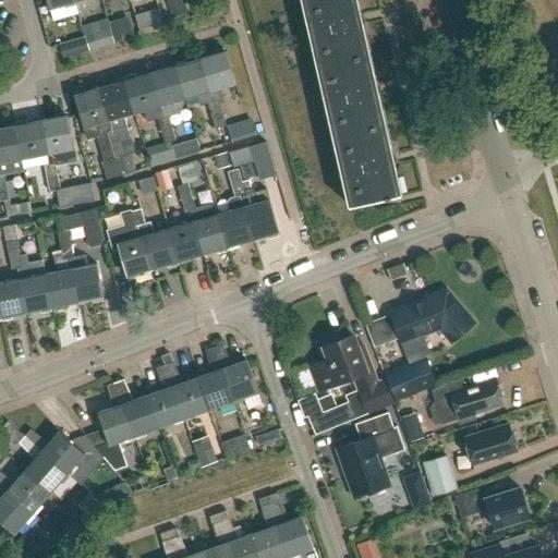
[(303,0),(318,65),(368,53),(362,24),(360,15),(355,0),(303,0)]
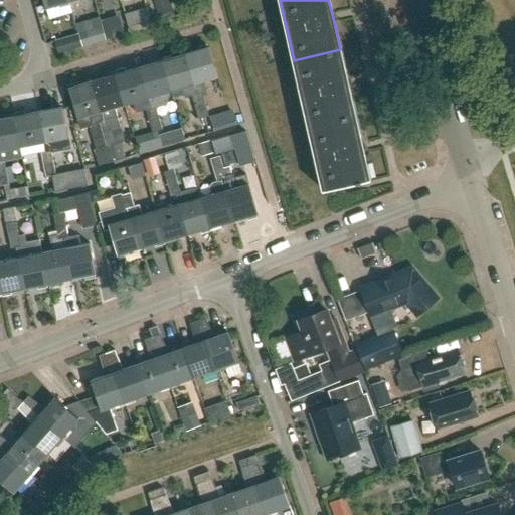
[(127,25),(148,19),(148,18),(145,8),(124,14),(127,24),(127,25)]
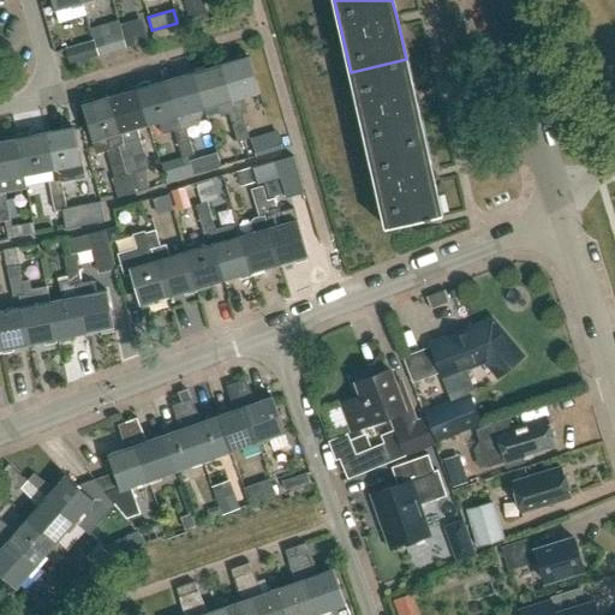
[(94,40),(99,55),(125,48),(120,31),(93,39),(93,41),(94,40)]
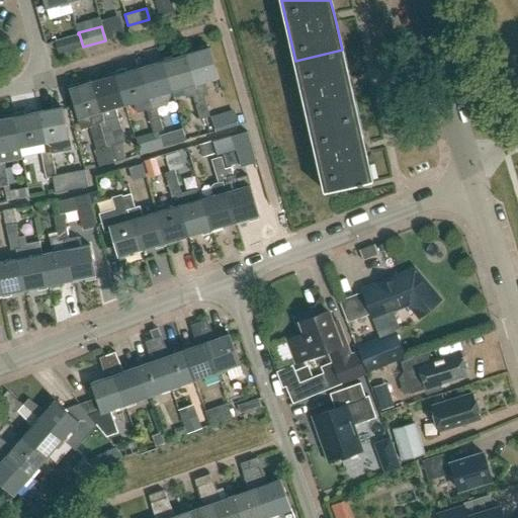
[(58,54),(83,47),(79,33),(78,34),(54,40),(58,54)]
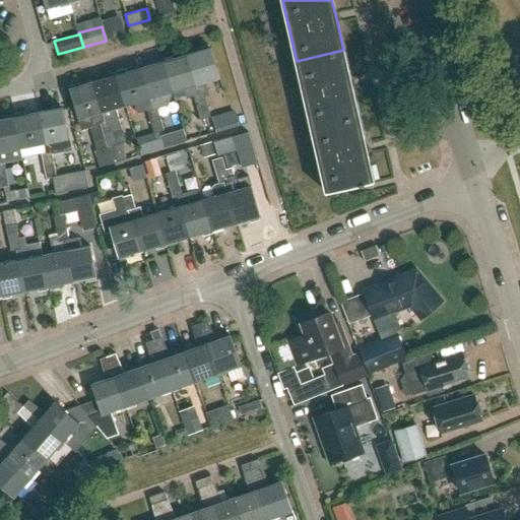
[(197,107),(206,104),(204,96),(208,95),(204,81),(218,76),(210,47),(187,54),(198,93),(193,94),(194,95),(197,107)]
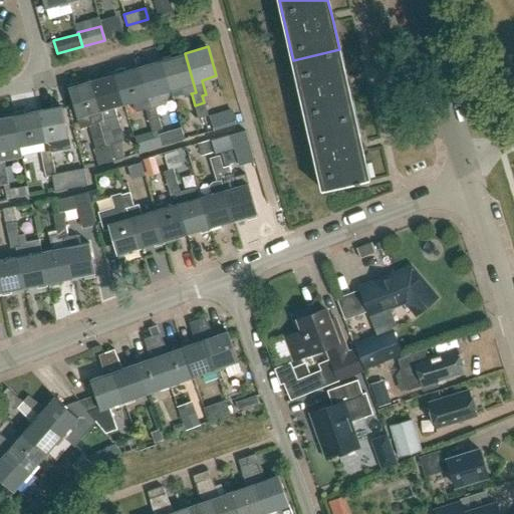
[(307,124),(354,113),(347,86),(346,78),(339,49),(293,60),(307,124)]
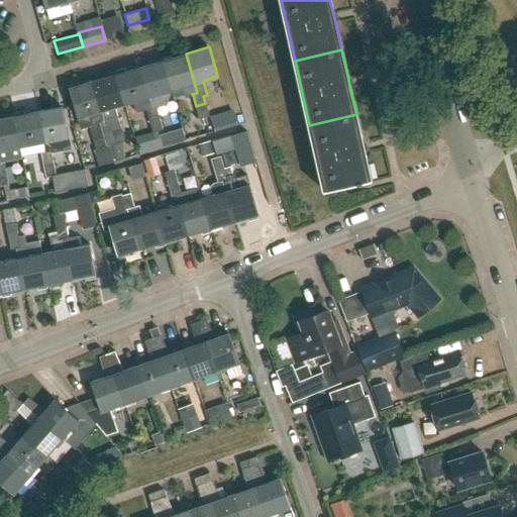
[(184,98),(193,95),(192,94),(197,93),(186,54),(162,61),(171,90),(181,87),(184,98)]
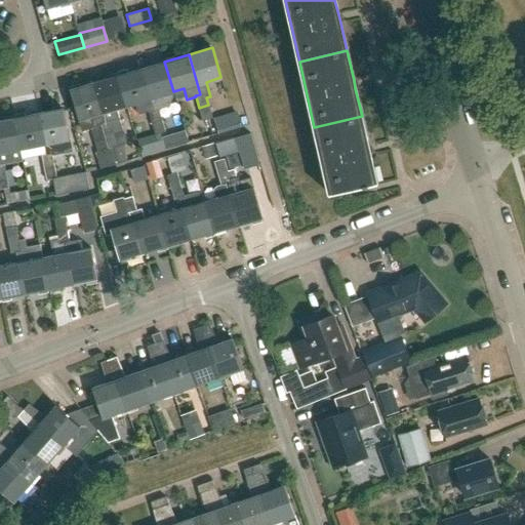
[(148,110),(148,111),(151,122),(161,119),(158,109),(169,106),(172,91),(173,91),(164,62),(140,68),(153,109),(148,110)]
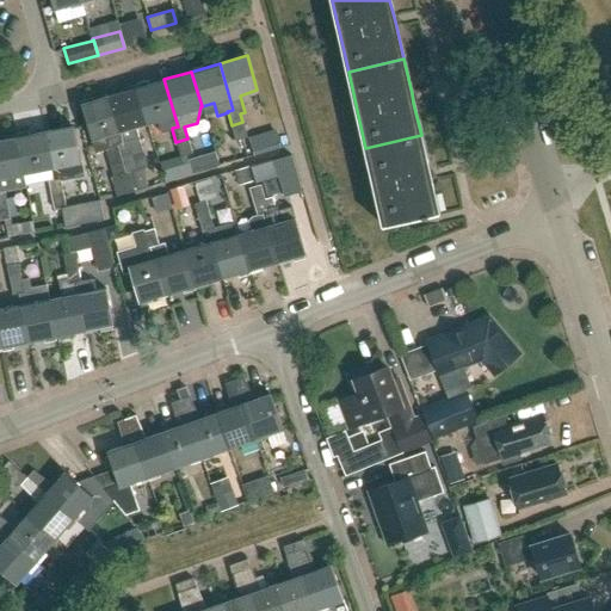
[(160,133),(172,129),(172,128),(178,127),(164,79),(136,87),(147,123),(156,119),(160,133)]
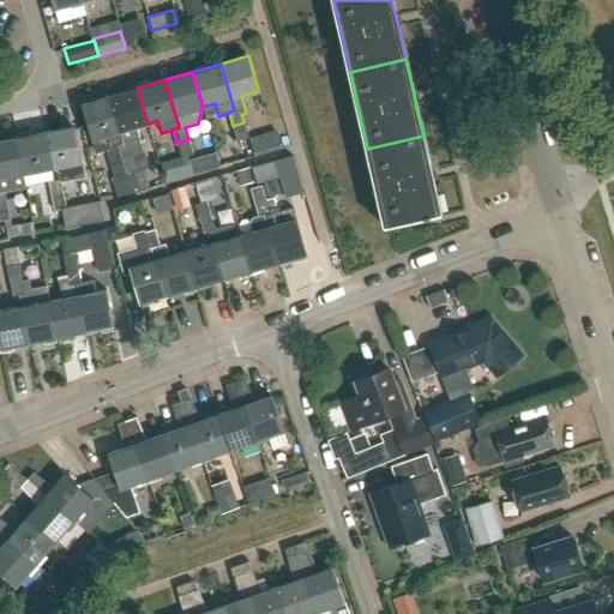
[(134,127),(148,124),(137,88),(109,96),(124,143),(118,144),(121,160),(133,156),(143,154),(134,127)]
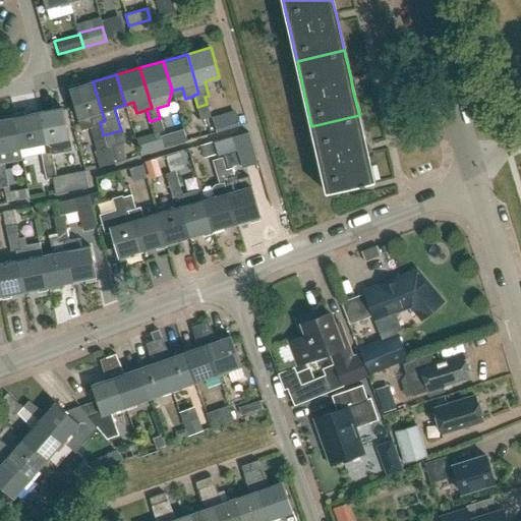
[(69,89),(78,118),(81,128),(91,126),(98,150),(103,148),(108,165),(117,162),(112,146),(116,143),(113,132),(103,135),(100,122),(105,121),(93,81),(69,89)]
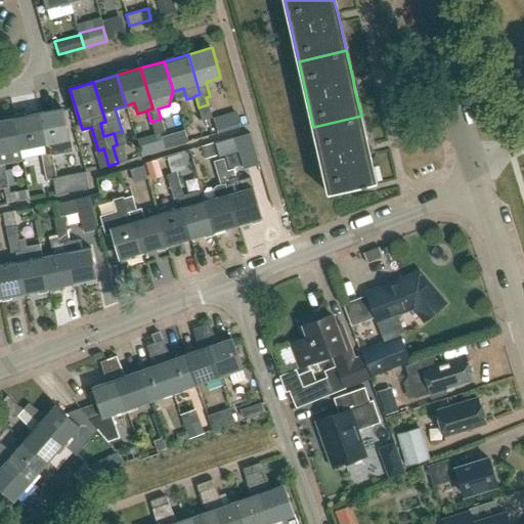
[(208,104),(199,107),(202,120),(212,117),(208,104)]
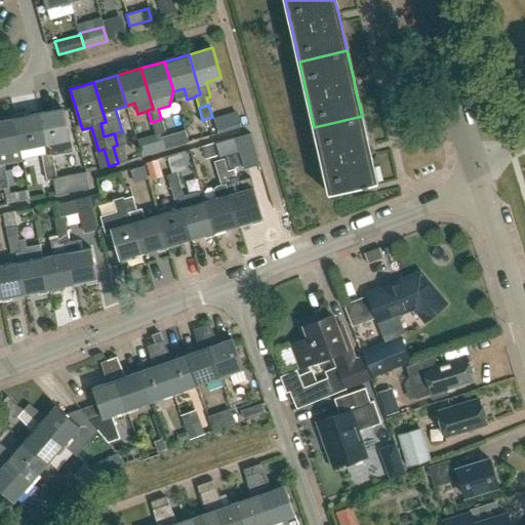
[(44,167),(54,166),(51,153),(68,150),(71,146),(69,138),(70,138),(63,108),(38,113),(44,144),(46,154),(41,155),(44,167)]
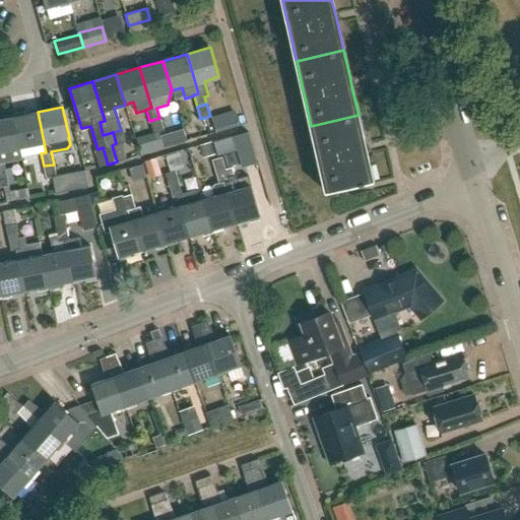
[(215,133),(238,126),(234,111),(211,117),(215,133)]
